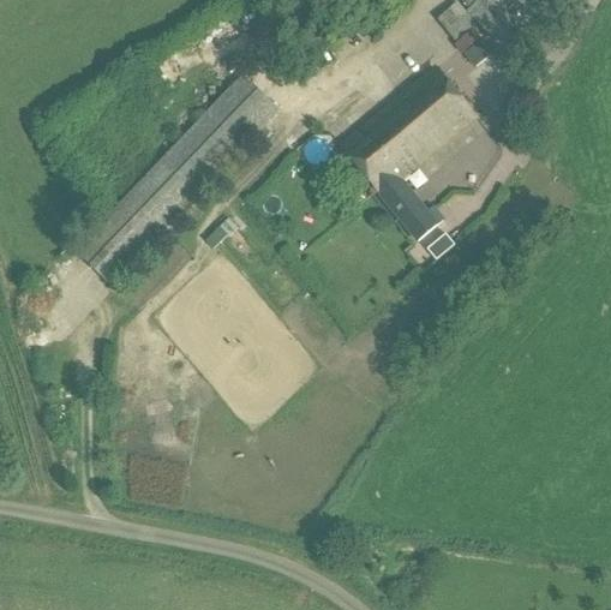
[(456,0),(436,17),(454,40),(475,22),(456,0)]
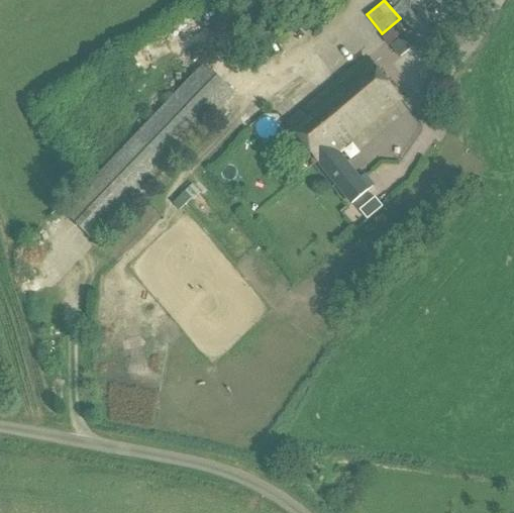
[(400,0),(392,8),(419,38),(438,20),(419,0),(400,0)]
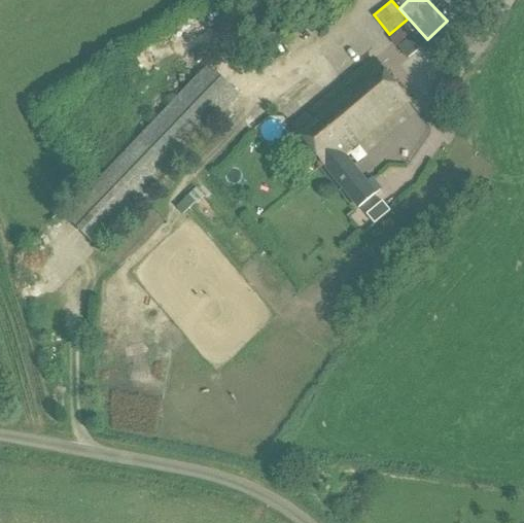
[(405,23),(389,36),(407,57),(422,43),(405,23)]
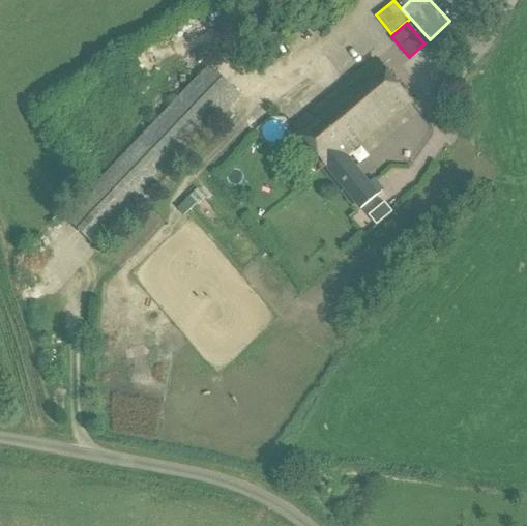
[(375,57),(294,125),(360,206),(378,192),(346,153),(411,99),(375,57)]
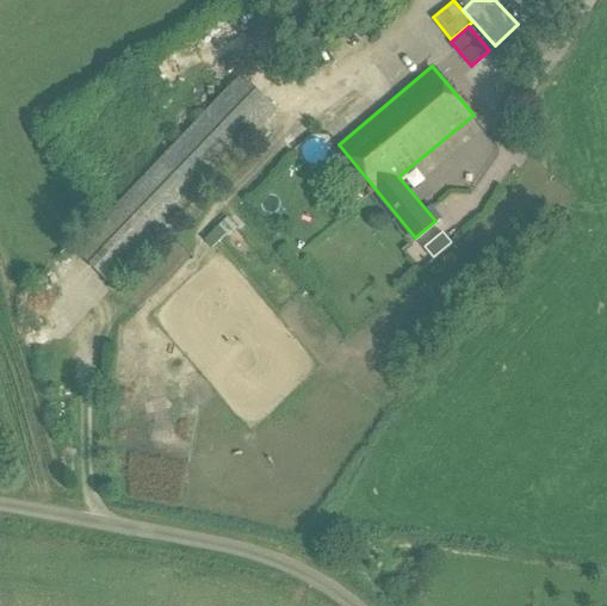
[(240,72),(73,247),(109,283),(277,107),(240,72)]
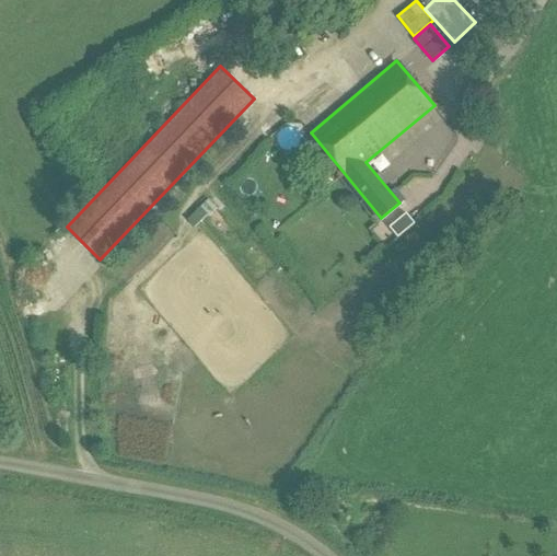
[(403,211),(387,224),(396,235),(412,222),(403,211)]
